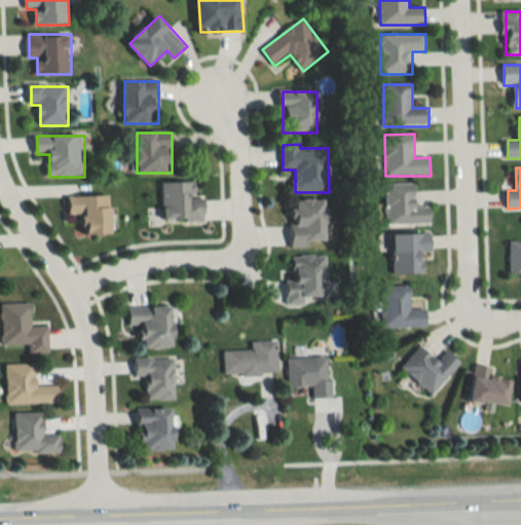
[(203,183),(164,183),(164,222),(203,222),(203,183)]
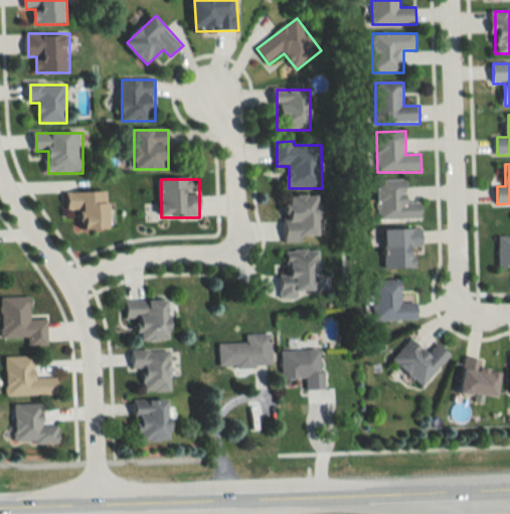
[(378,221),(422,220),(422,202),(407,202),(407,180),(378,180),(378,221)]
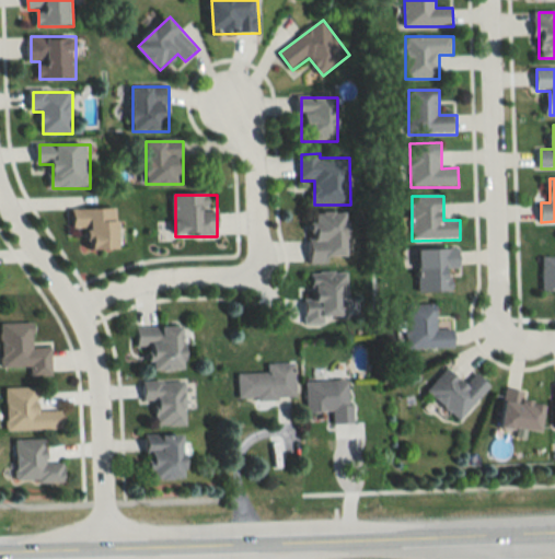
[(74,210),(76,229),(91,229),(91,249),(119,249),(118,209),(74,210)]
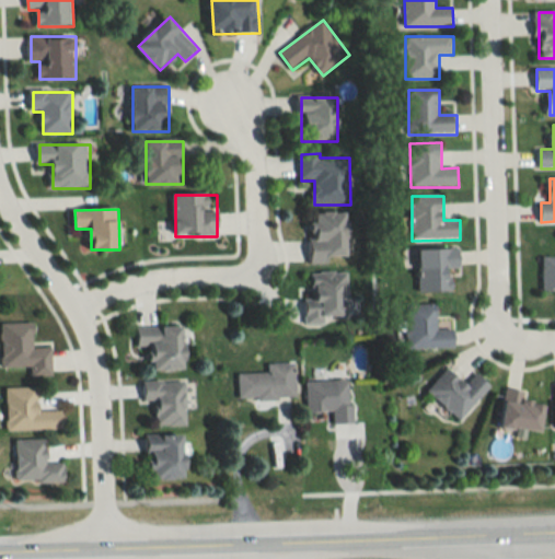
[(347,261),(348,212),(312,212),(312,261),(347,261)]
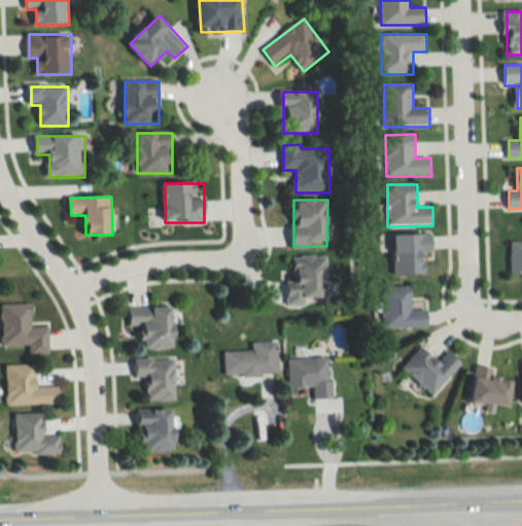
[(433,253),(432,235),(394,235),(395,276),(427,275),(426,254),(433,253)]
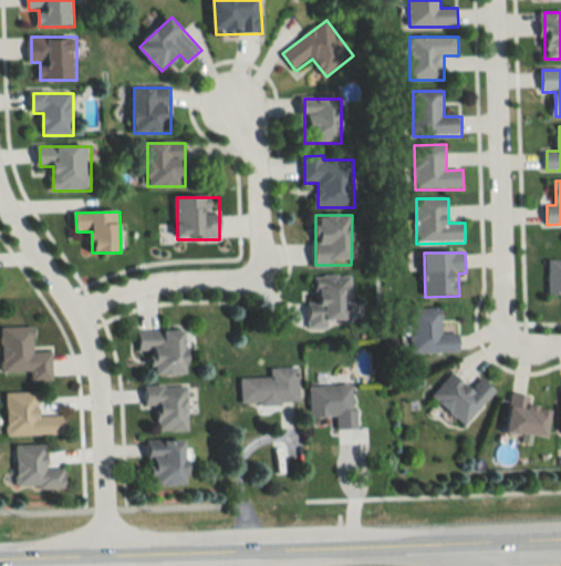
[(560,259),(550,259),(550,295),(560,295),(560,259)]
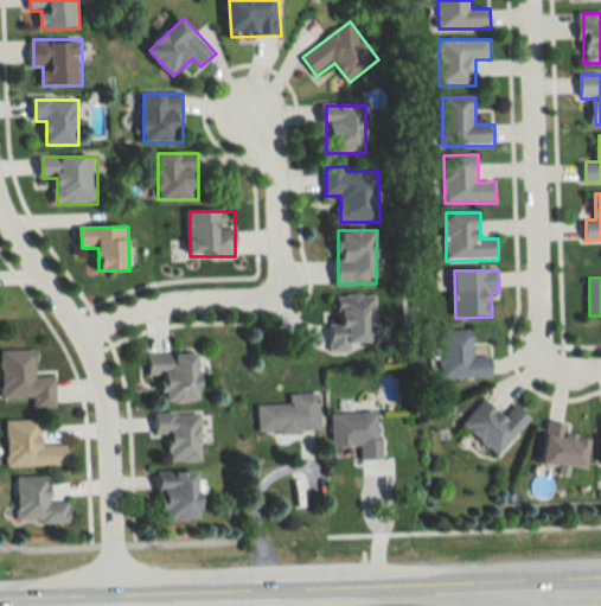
[(378,295),(341,295),(341,324),(332,324),(332,351),(353,351),(353,343),(378,343),(378,295)]
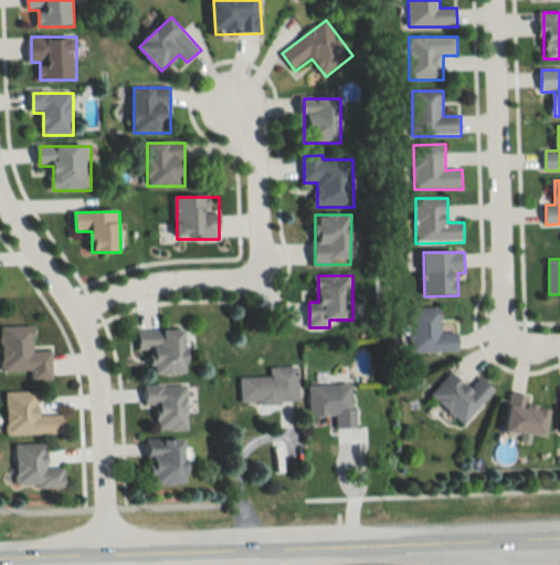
[(460,353),(458,333),(442,333),(442,309),(412,309),(412,353),(460,353)]
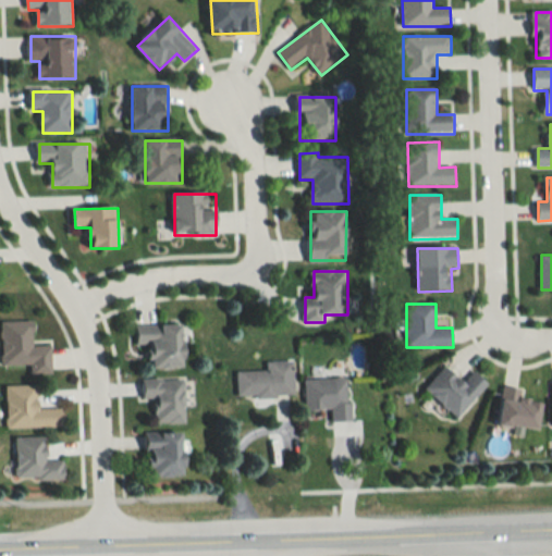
[(36,321),(3,321),(3,366),(34,366),(34,374),(54,374),(54,346),(36,346),(36,321)]
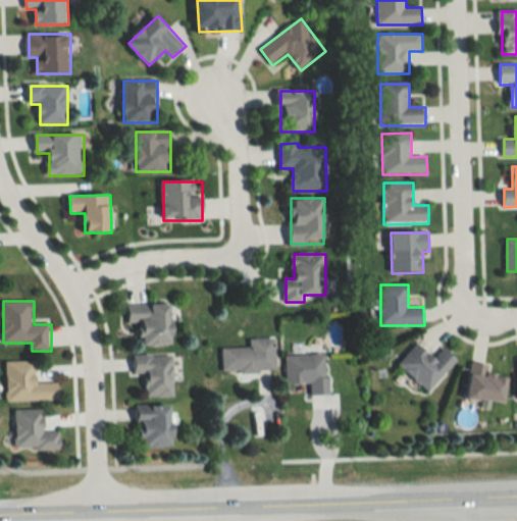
[(172,305),(130,305),(130,323),(143,323),(143,346),(172,346),(172,305)]
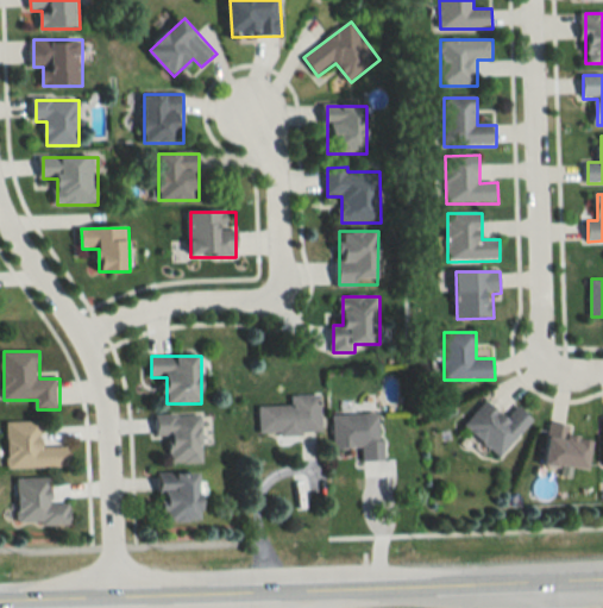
[(293,406),(262,406),(262,436),(322,433),(322,395),(293,396),(293,406)]
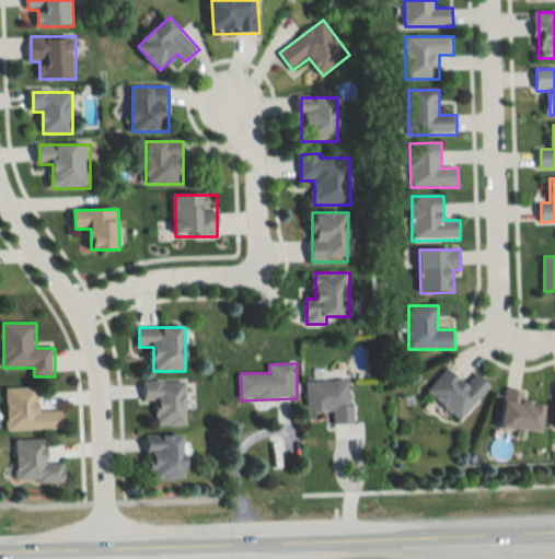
[(428,393),(463,421),(492,385),(477,374),(467,385),(448,369),(428,393)]
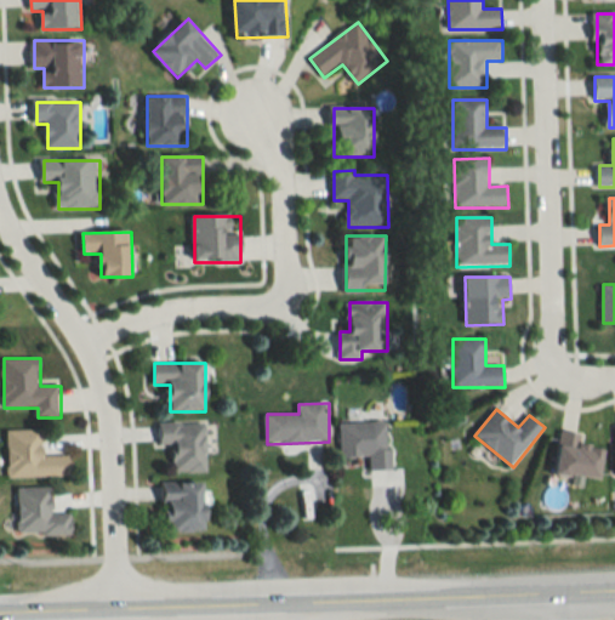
[(209,473),(209,424),(161,424),(161,447),(176,447),(176,473),(209,473)]
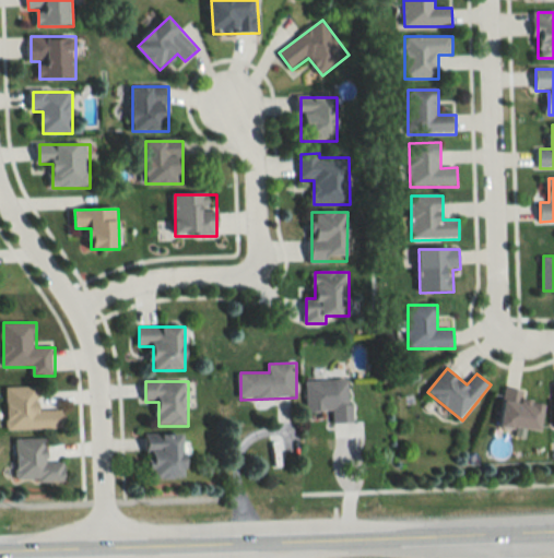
[(308,381),(308,413),(334,412),(334,424),(353,424),(352,381),(308,381)]
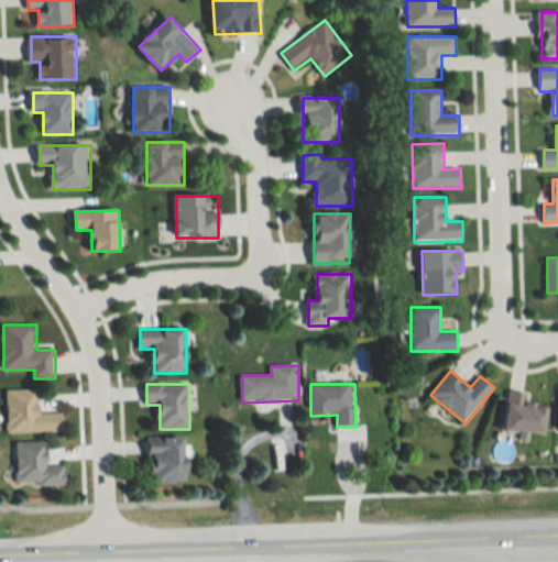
[(8,389),(9,433),(65,433),(65,412),(41,412),(41,389),(8,389)]
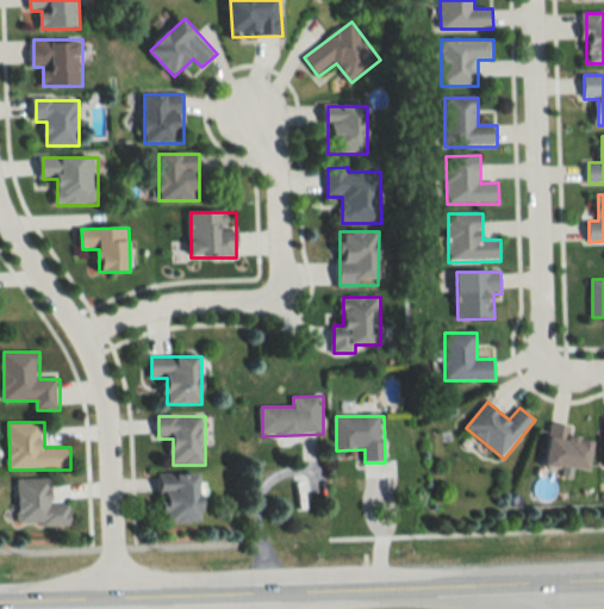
[(547,466),(591,471),(593,440),(571,437),(572,426),(550,424),(547,466)]
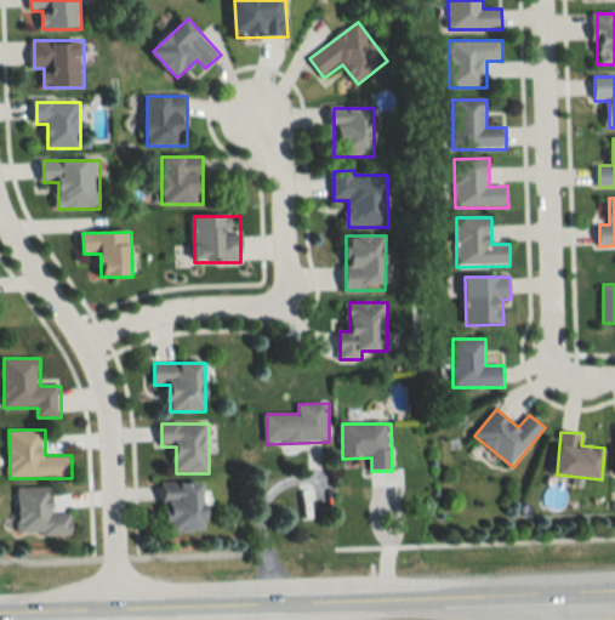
[(206,483),(166,483),(166,533),(206,533),(206,483)]
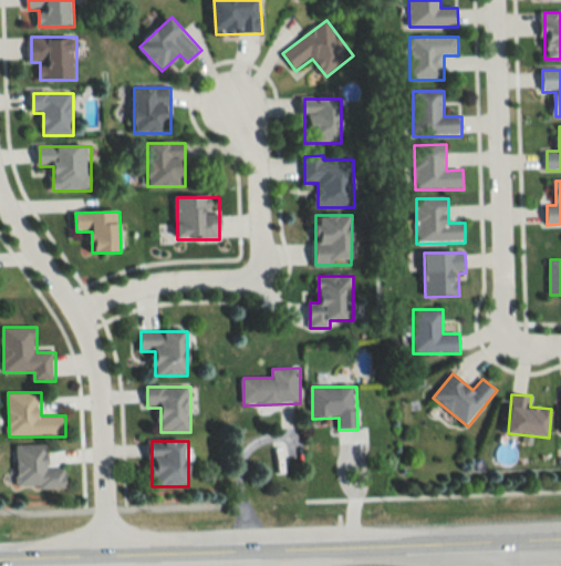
[(19,445),(19,490),(68,490),(68,470),(50,470),(50,445),(19,445)]
